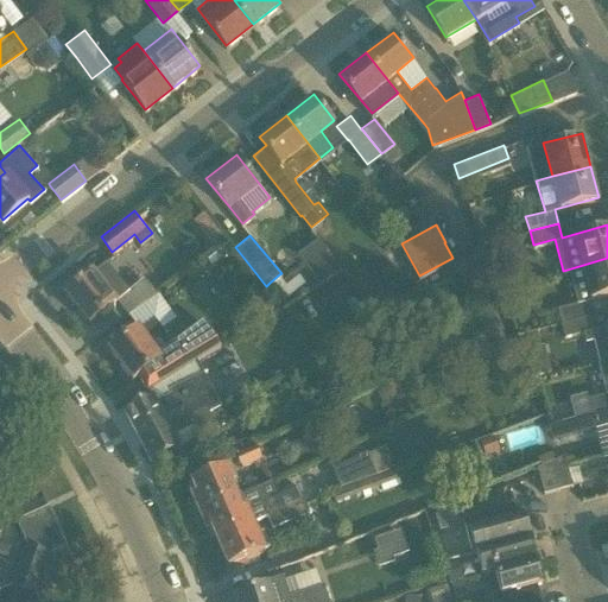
[(310,267),(321,282),(341,268),(330,253),(310,267)]
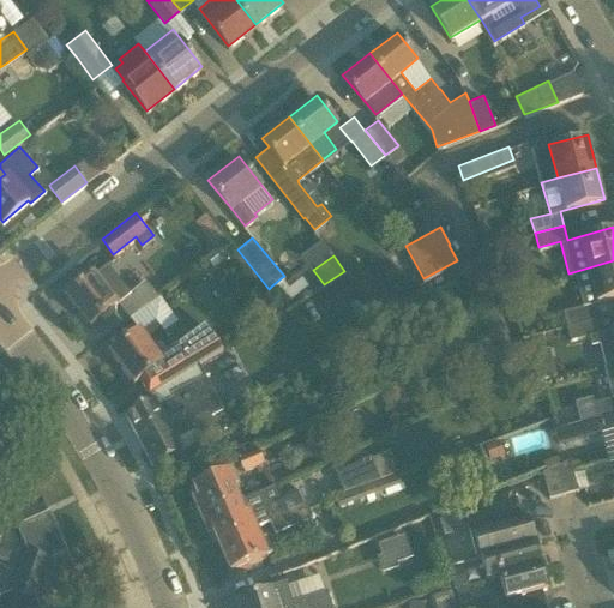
[(613,296),(613,260),(589,268),(597,301),(613,296)]
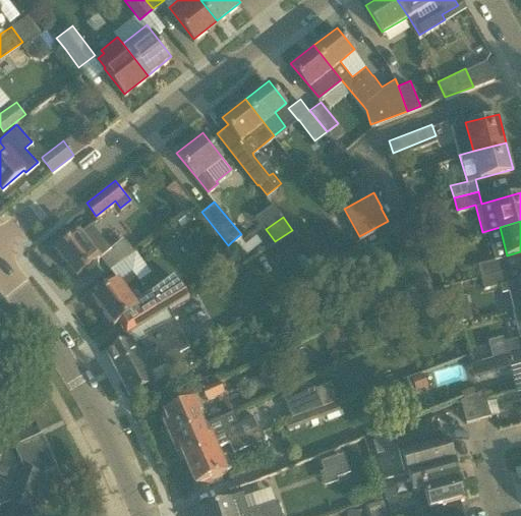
[(91,222),(56,250),(76,275),(100,255),(88,241),(99,232),(91,222)]
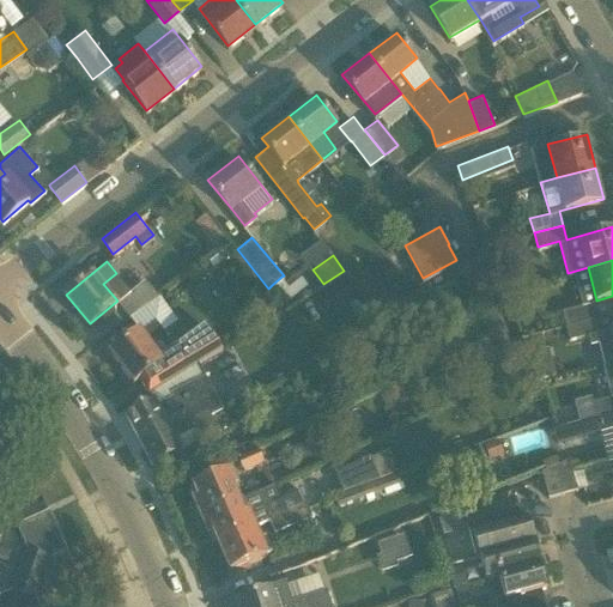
[(281,277),(272,285),(285,301),(309,283),(302,273),(287,284),(281,277)]
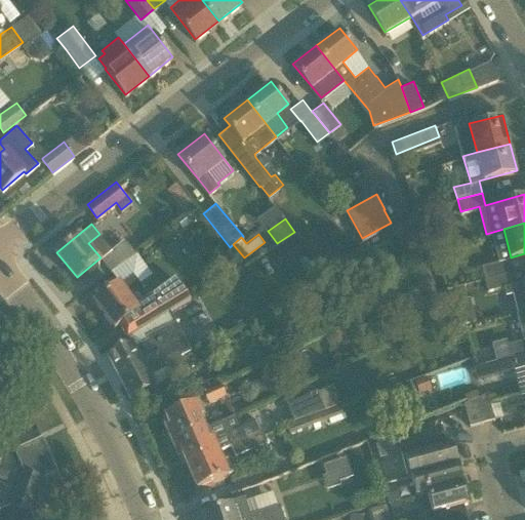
[(481,265),(484,277),(510,270),(507,258),(481,265)]
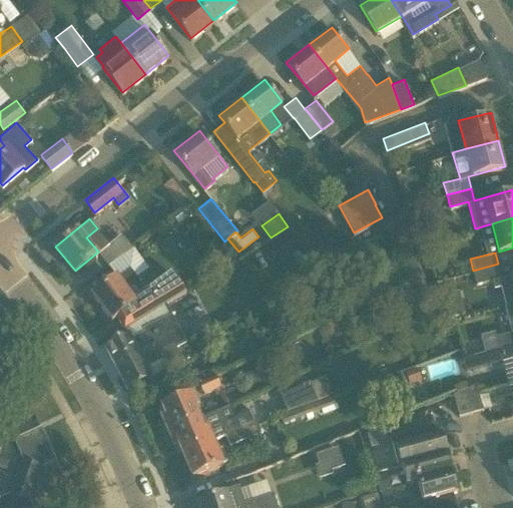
[(473,271),(476,281),(476,282),(492,278),(494,286),(500,285),(505,304),(507,303),(512,301),(512,272),(501,276),(498,264),(473,271)]
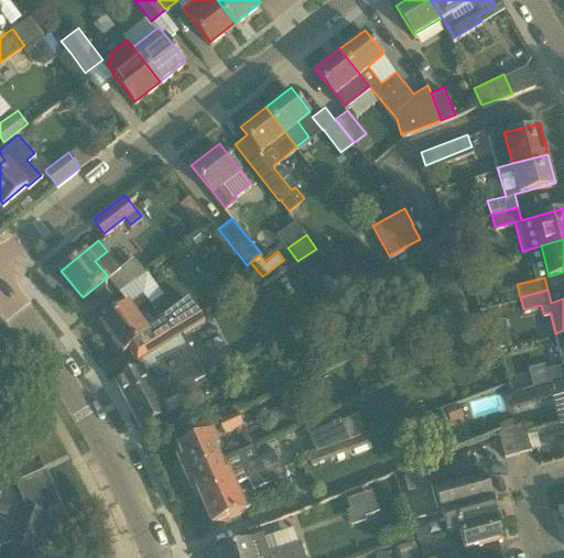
[(136,360),(138,359),(173,337),(205,318),(188,295),(161,316),(151,303),(142,292),(128,303),(128,302),(101,321),(122,349),(127,346),(136,360)]
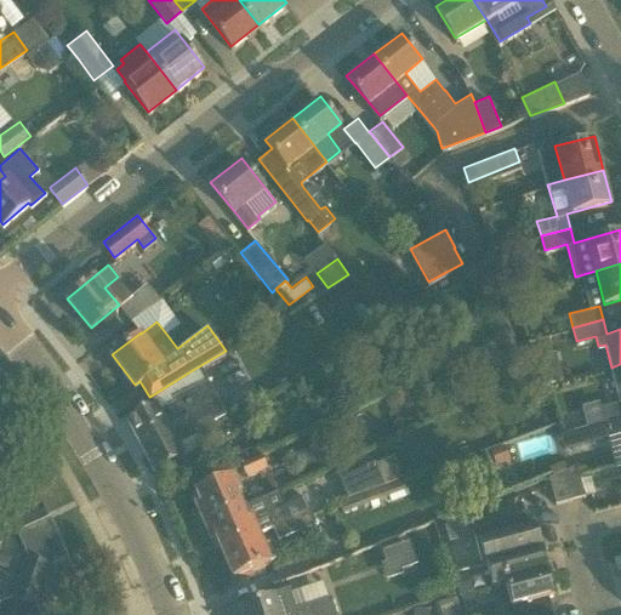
[(546,374),(548,382),(565,379),(563,369),(546,374)]
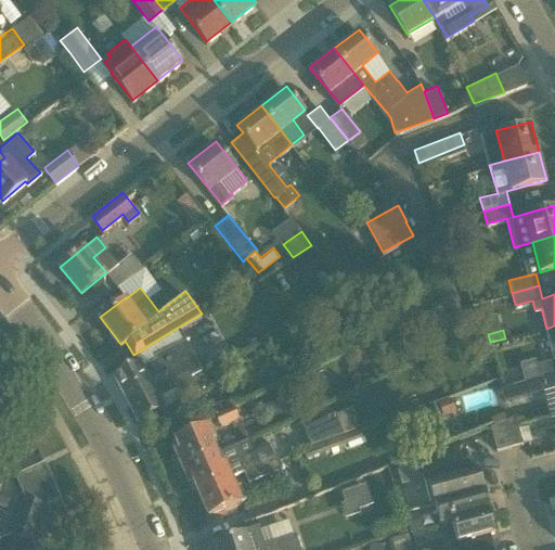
[(112,370),(128,400),(144,393),(137,379),(147,373),(150,376),(168,367),(173,376),(189,369),(199,363),(193,350),(186,339),(177,344),(170,332),(136,354),(137,357),(112,370)]
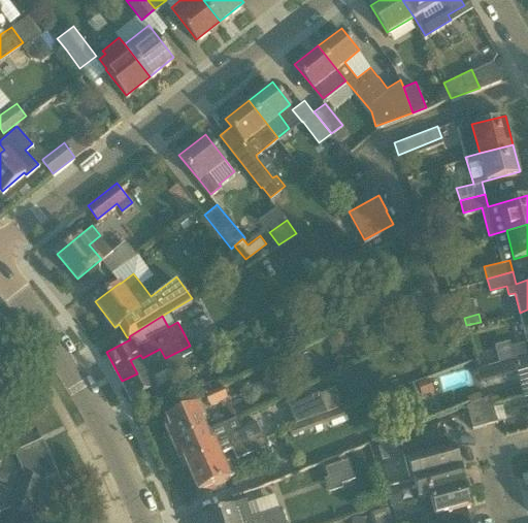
[(527,339),(510,345),(514,357),(527,353),(527,339)]
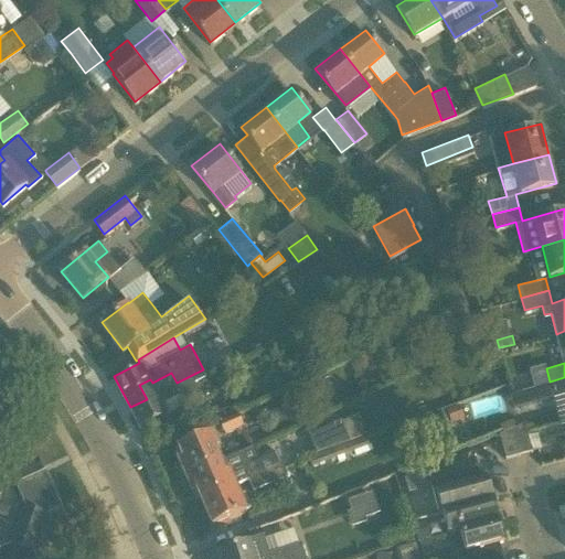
[(147,399),(130,407),(140,426),(168,411),(202,394),(192,375),(177,383),(171,373),(152,383),(150,379),(139,385),(147,399)]
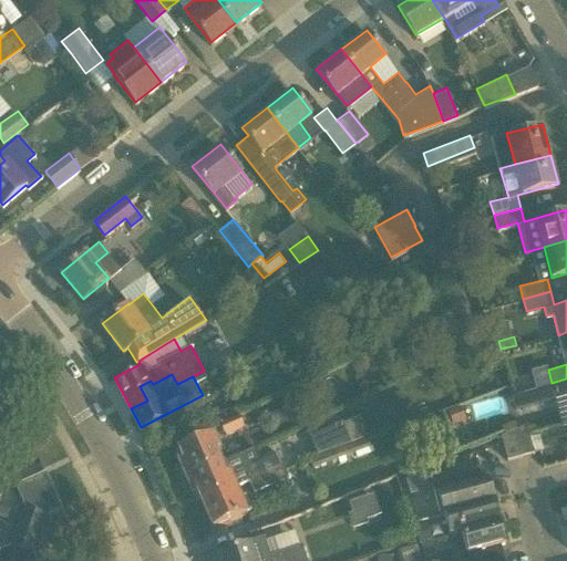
[(566,378),(552,383),(555,396),(566,392),(566,378)]
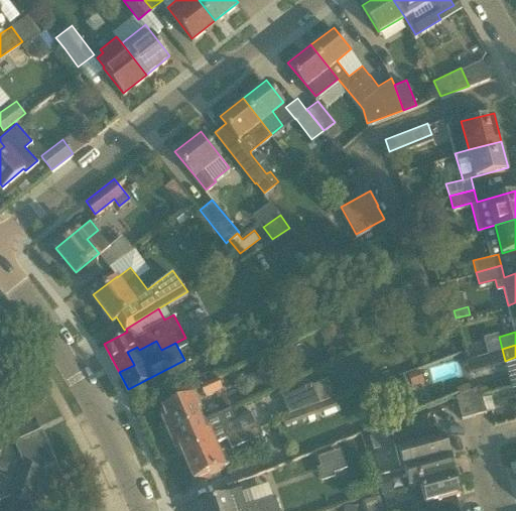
[(200,383),(217,375),(218,374),(226,371),(222,363),(214,367),(200,373),(198,369),(185,375),(190,387),(200,383)]
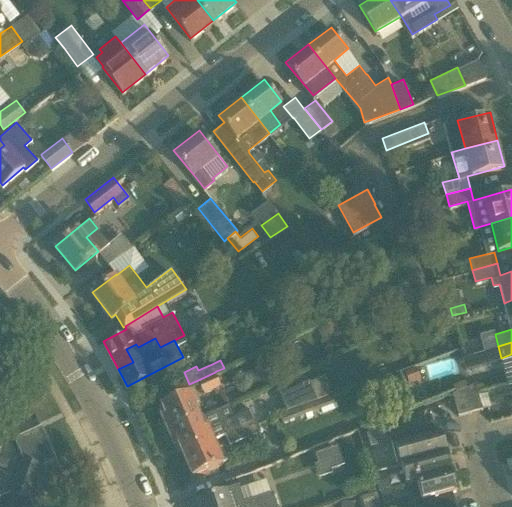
[(215,372),(198,380),(203,392),(221,384),(215,372)]
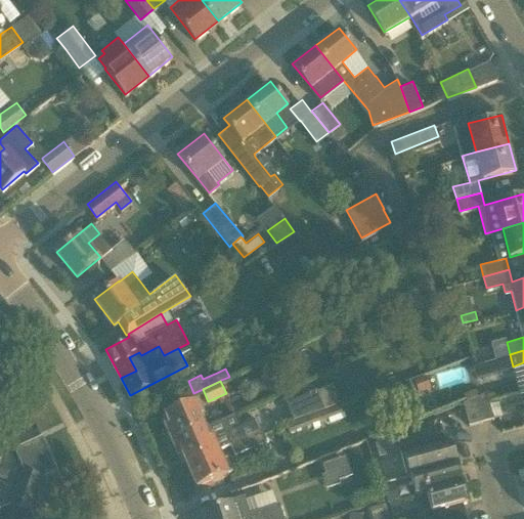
[(323,406),(316,390),(315,387),(286,400),(294,418),(323,406)]
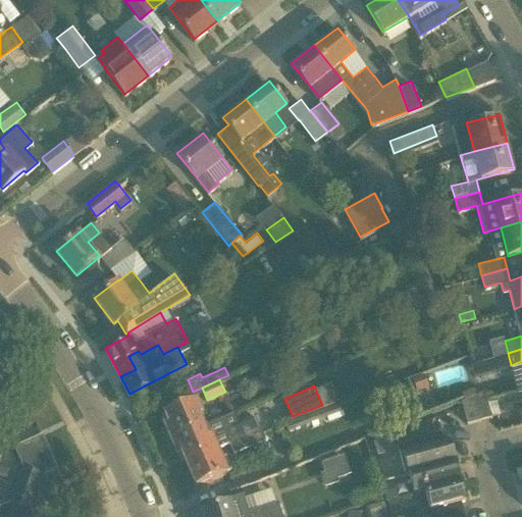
[(485,391),(472,395),(479,418),(492,414),(485,391)]
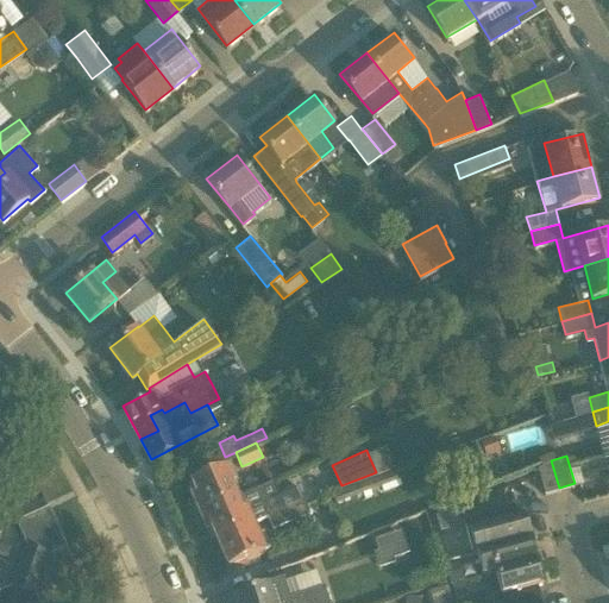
[(551,460),(541,464),(538,465),(545,491),(559,488),(551,460)]
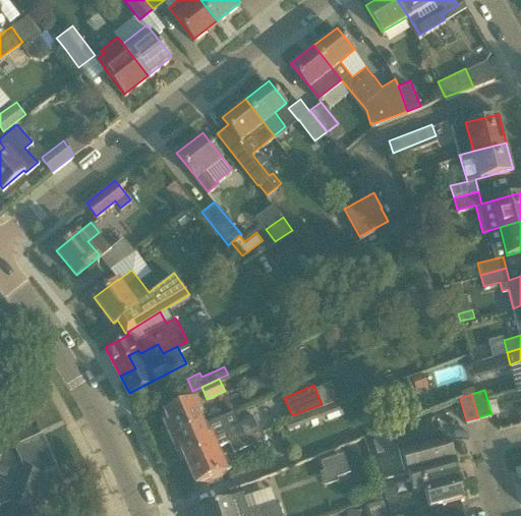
[(206,420),(201,410),(195,398),(164,411),(168,419),(164,421),(170,437),(206,420)]
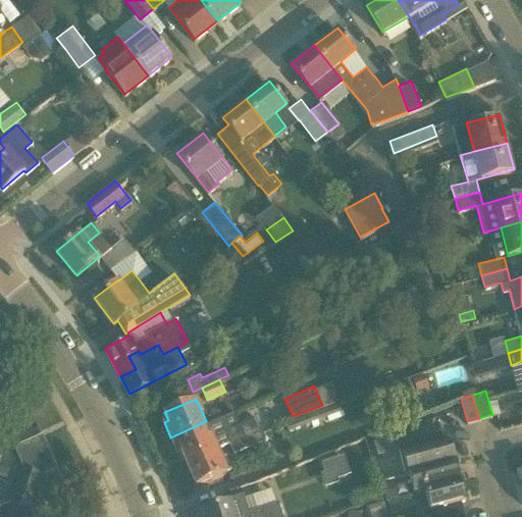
[(186,460),(216,446),(229,441),(229,440),(247,433),(261,428),(255,414),(240,420),(241,421),(211,433),(206,421),(170,437),(177,454),(181,452),(186,460)]
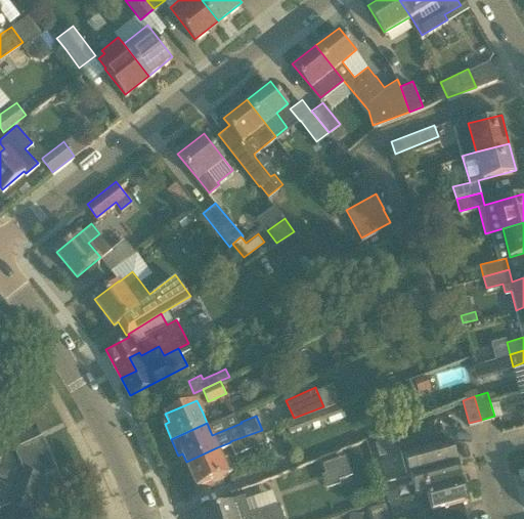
[(230,441),(230,442),(235,452),(252,446),(255,455),(270,448),(262,430),(248,435),(230,441)]
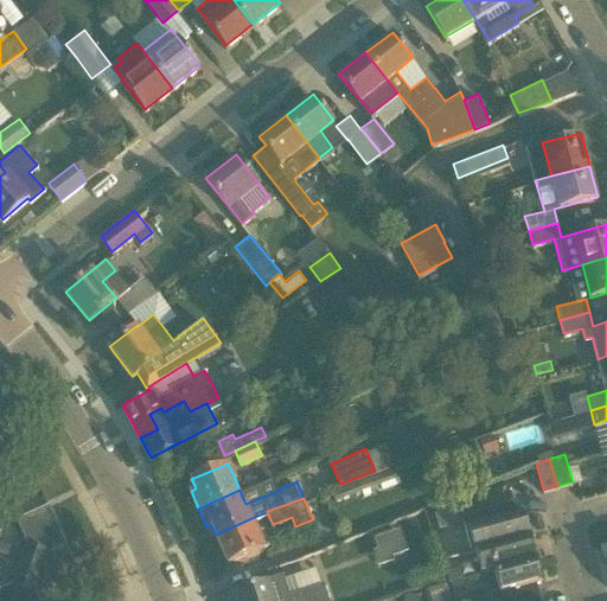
[(513,498),(466,510),(461,512),(472,549),(477,548),(529,532),(523,510),(517,512),(513,498)]
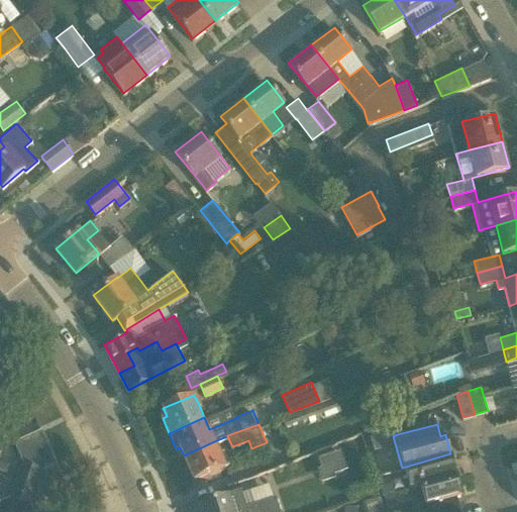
[(57,462),(48,444),(41,428),(14,440),(25,465),(20,479),(39,486),(38,485),(42,474),(40,473),(42,469),(57,462)]
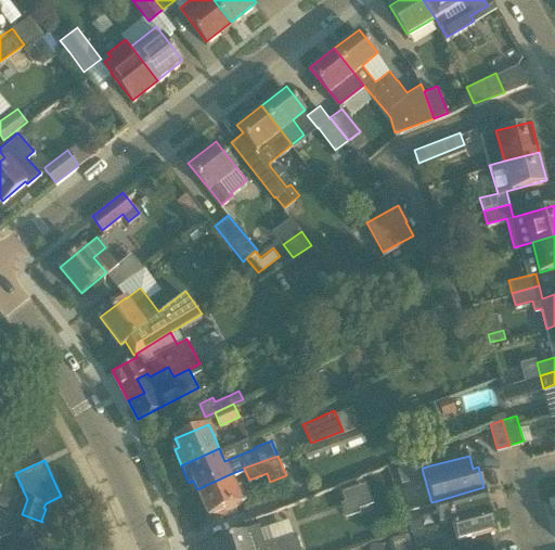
[(230,474),(197,489),(208,514),(246,498),(240,484),(235,486),(230,474)]
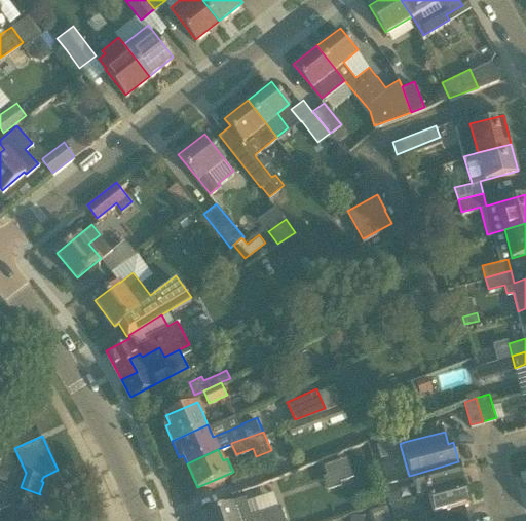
[(353,474),(346,455),(324,462),(327,473),(323,474),(328,487),(341,483),(339,479),(353,474)]
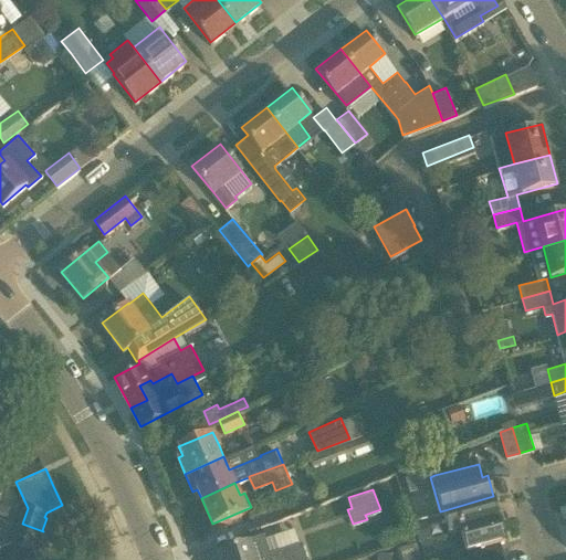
[(500,518),(493,496),(444,510),(450,531),(461,528),(500,518)]
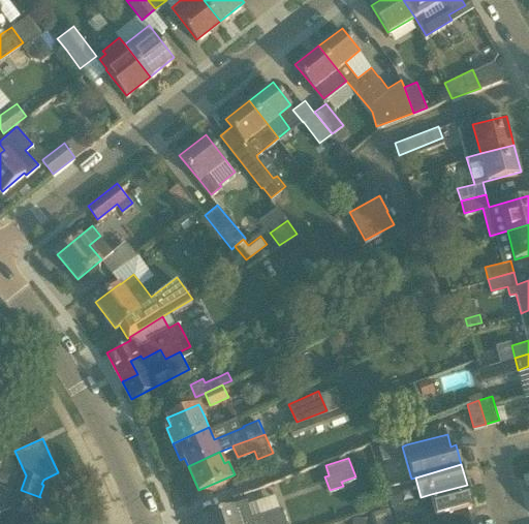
[(472,504),(467,485),(431,494),(436,513),(429,515),(429,523),(446,523),(470,518),(467,505),(472,504)]
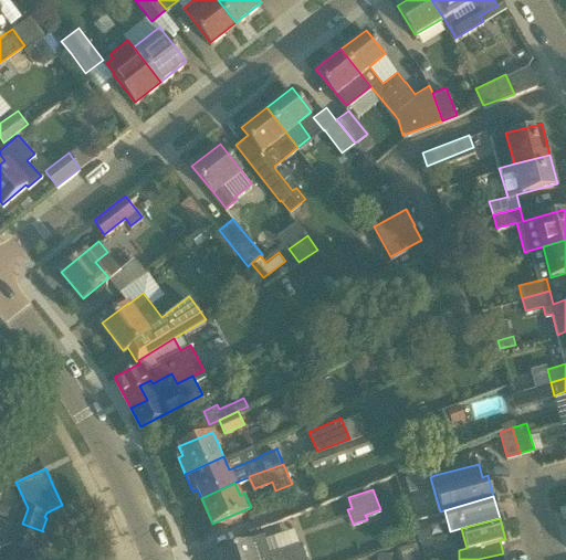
[(43,532),(43,531),(22,524),(17,539),(0,547),(7,559),(38,559),(33,548),(34,543),(37,543),(42,531),(43,532)]
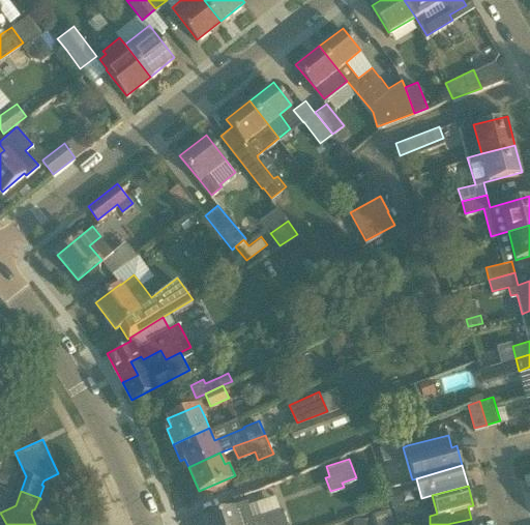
[(204,517),(205,520),(203,524),(288,524),(283,506),(253,517),(246,498),(231,504),(232,508),(204,517)]
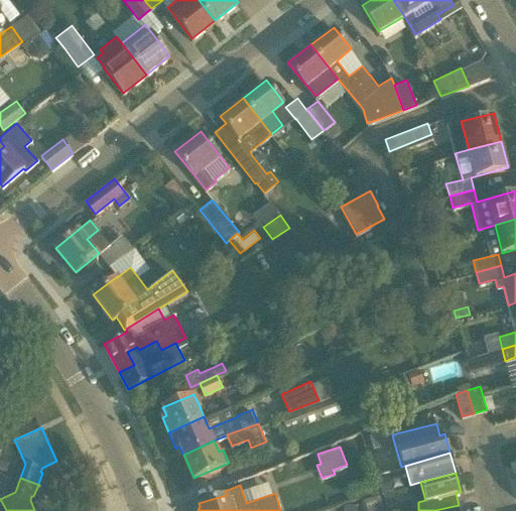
[(374,494),(361,498),(366,510),(385,510),(379,493),(374,495),(374,494)]
